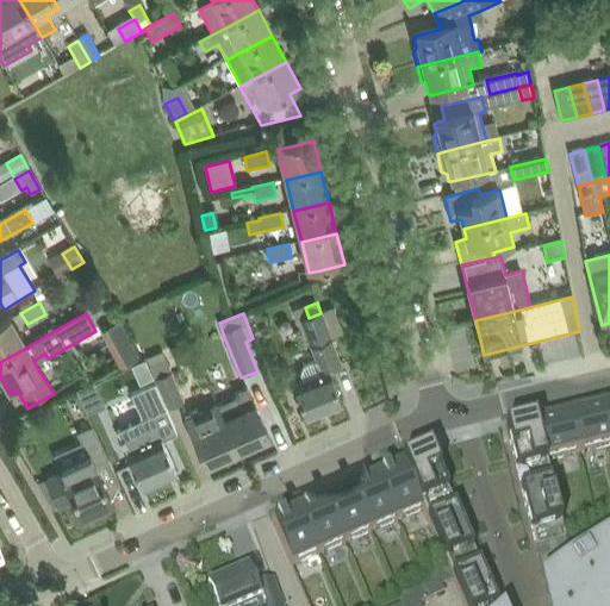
[(303,381),(294,386),(298,397),(307,419),(342,405),(329,372),(341,367),(321,313),(309,318),(302,320),(312,350),(317,362),(304,368),(300,373),(303,381)]
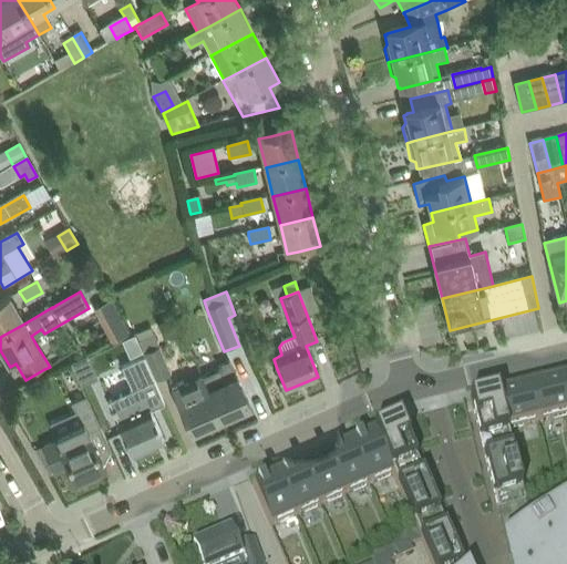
[(9,298),(0,303),(0,337),(24,324),(9,298)]
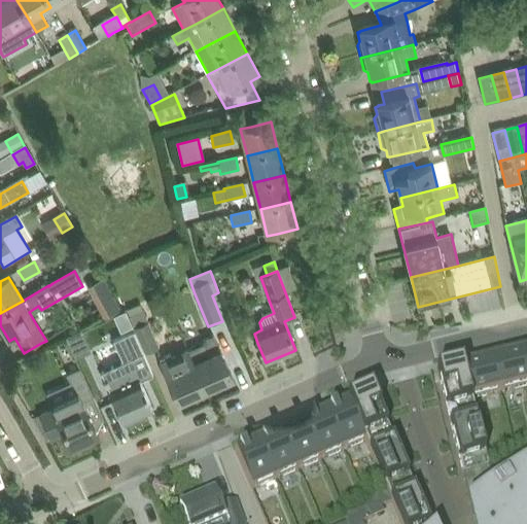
[(114,300),(103,305),(109,318),(120,312),(114,300)]
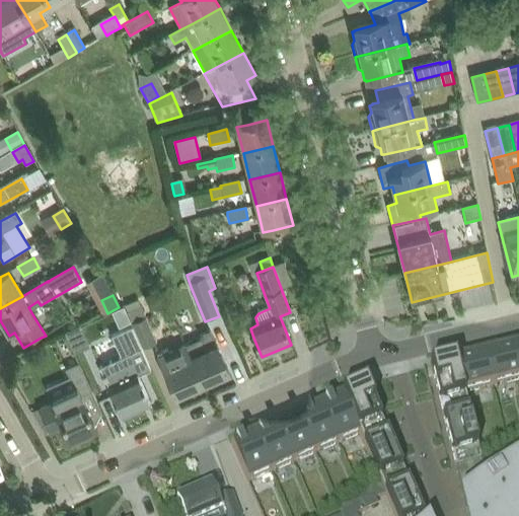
[(141,308),(128,314),(142,349),(156,343),(141,308)]
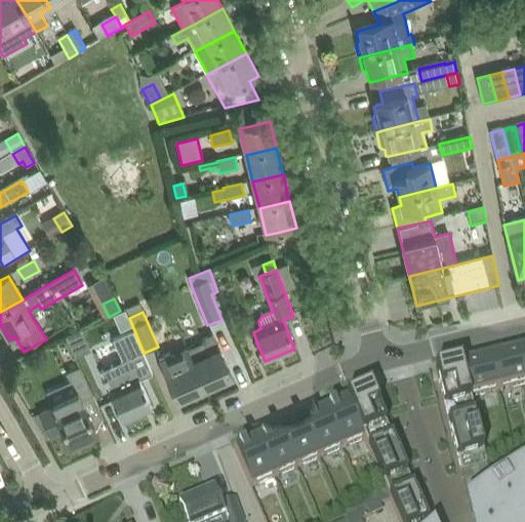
[(122,362),(101,372),(102,372),(105,380),(104,382),(106,386),(107,385),(110,392),(109,393),(123,423),(153,409),(139,380),(152,374),(133,332),(113,340),(122,362)]
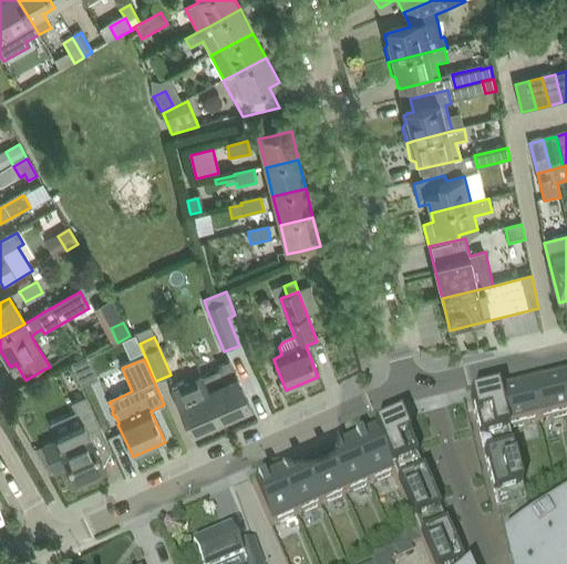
[(203,377),(202,377),(208,392),(220,420),(250,408),(241,387),(238,379),(237,379),(229,362),(218,367),(220,371),(204,379),(203,377)]
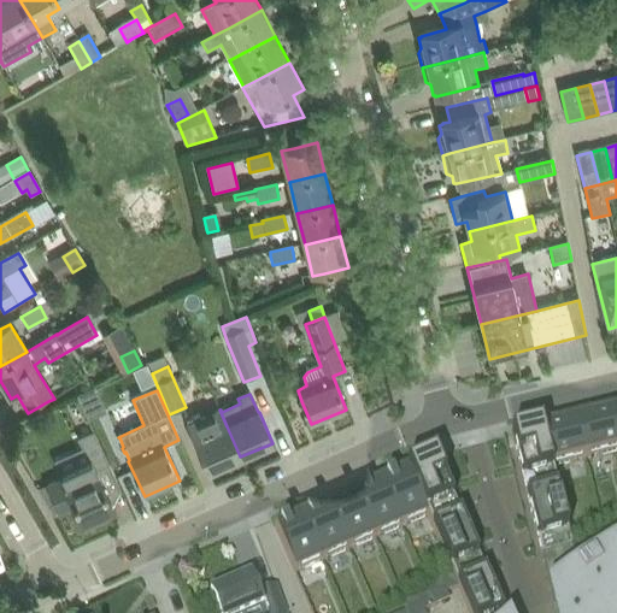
[(200,416),(187,422),(195,440),(199,449),(209,471),(240,457),(227,426),(219,410),(200,418),(200,416)]
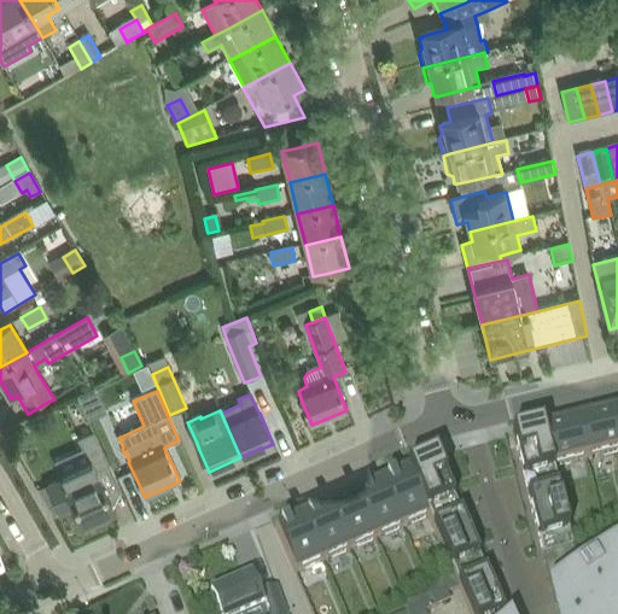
[(617,445),(611,417),(576,426),(586,466),(617,457),(617,445)]
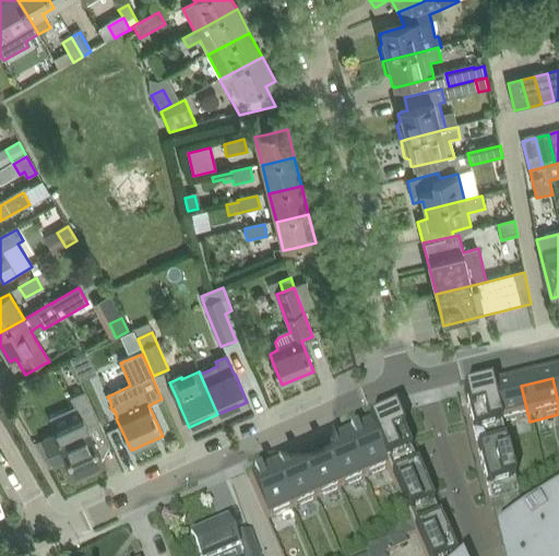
[(521,386),(489,393),(498,430),(503,429),(530,422),(521,386)]
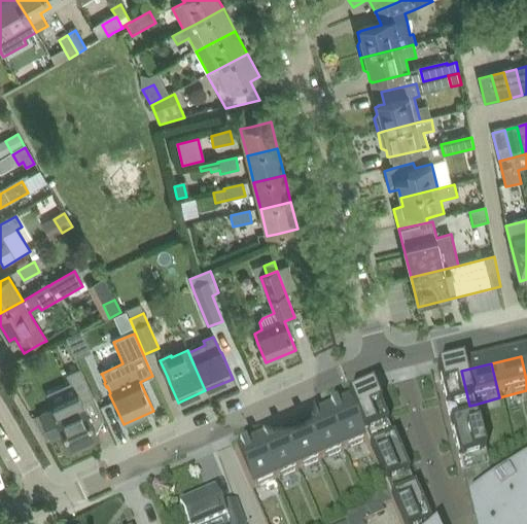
[(54,410),(40,416),(50,439),(64,432),(71,448),(97,435),(96,433),(82,404),(94,398),(80,370),(67,376),(70,384),(75,395),(53,407),(54,410)]
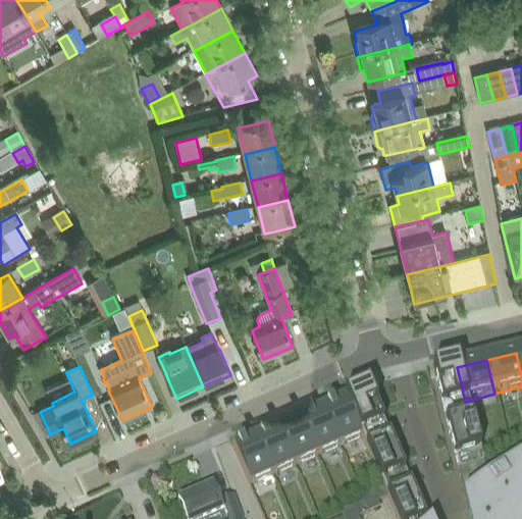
[(431,373),(434,385),(444,425),(469,419),(465,402),(457,367),(431,373)]
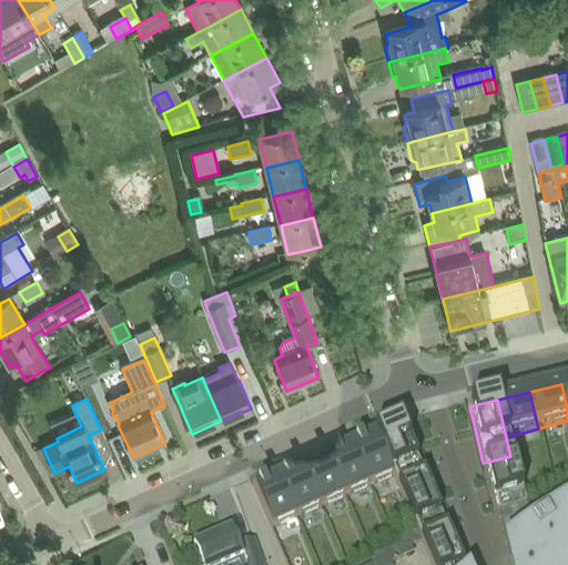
[(398,426),(373,437),(392,482),(396,492),(423,481),(404,439),(399,426),(398,426)]
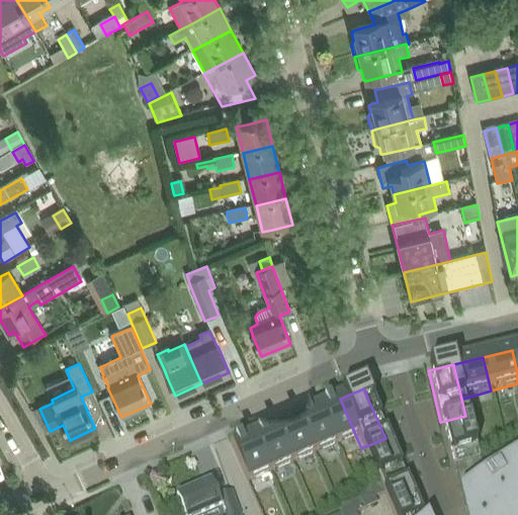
[(340,399),(318,409),(335,448),(357,439),(340,399)]
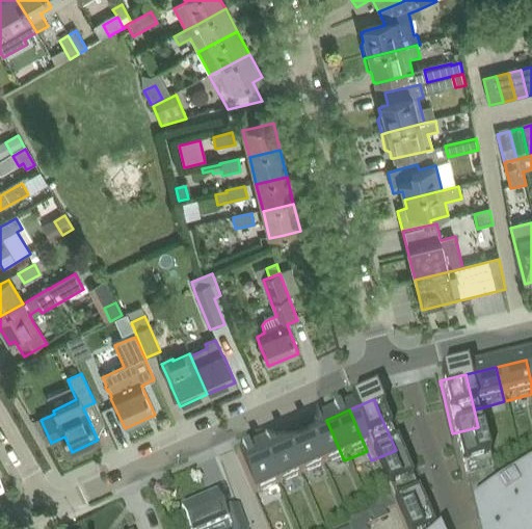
[(326,420),(303,430),(321,471),(344,460),(326,420)]
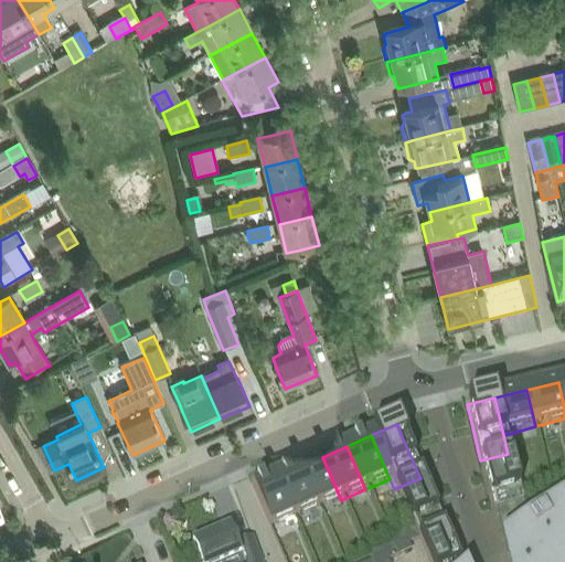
[(509,454),(480,460),(494,517),(522,510),(509,454)]
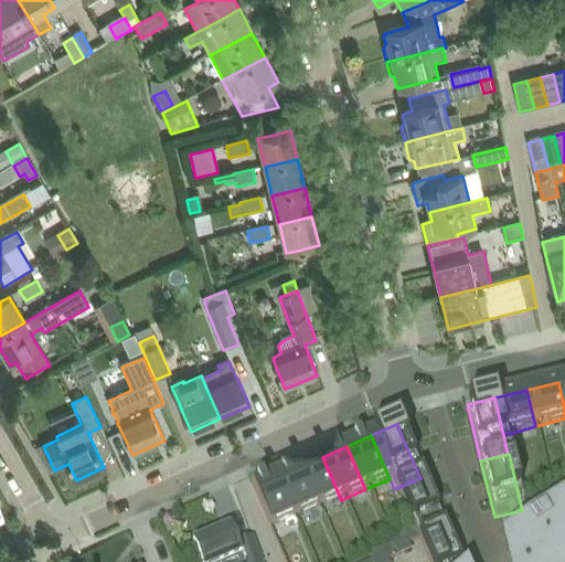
[(322,457),(298,467),(317,510),(341,500),(322,457)]
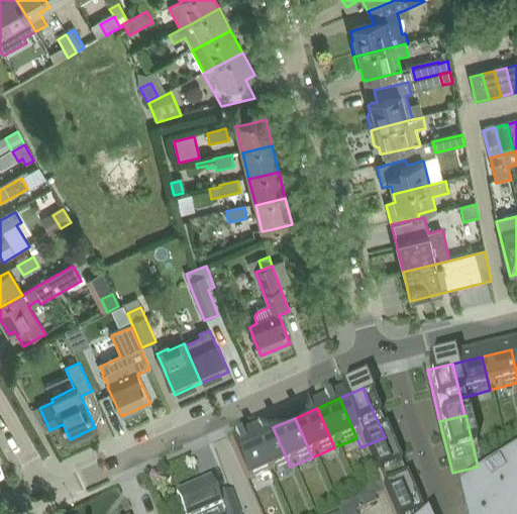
[(273,427),(250,437),(268,477),(290,467),(273,427)]
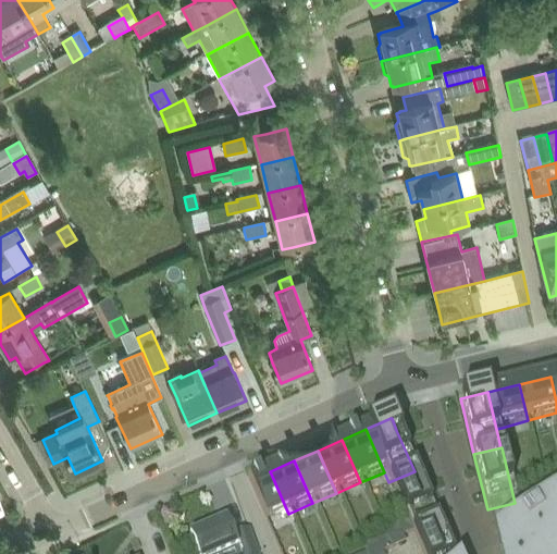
[(246,481),(264,525),(288,514),(270,471),(260,476),(246,481)]
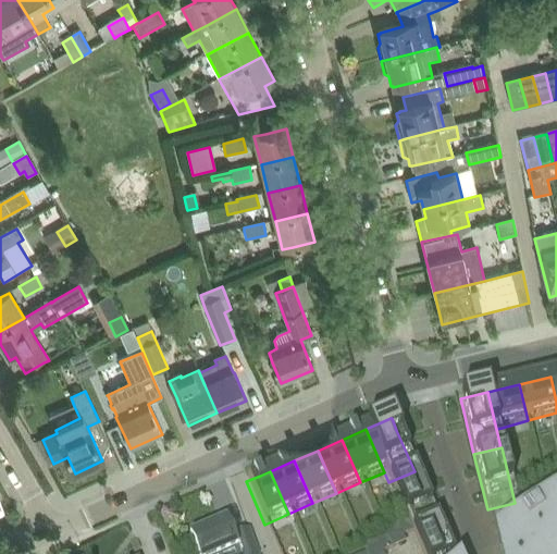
[(415,471),(388,482),(407,522),(411,534),(436,522),(415,471)]
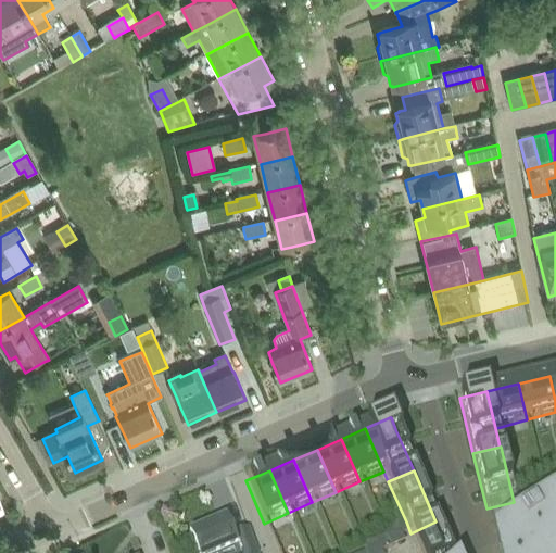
[(555,479),(544,487),(550,497),(555,491),(555,479)]
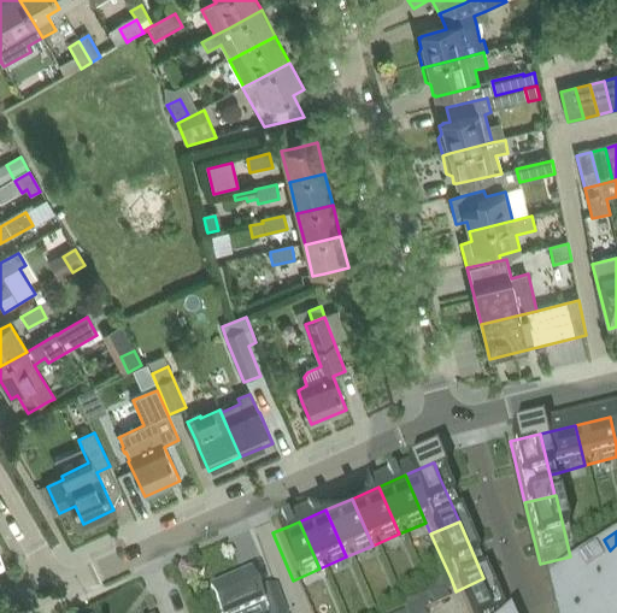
[(604,540),(588,549),(594,559),(610,550),(604,540)]
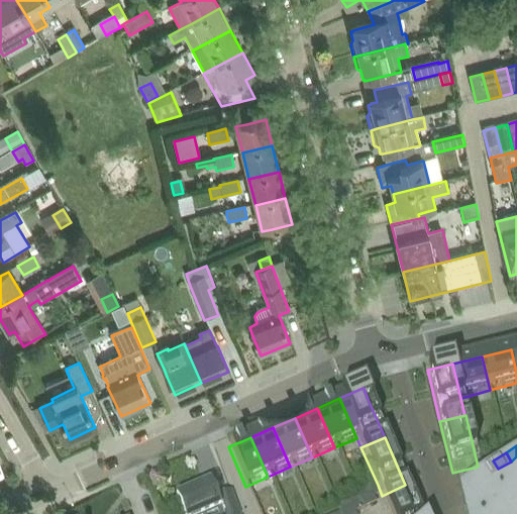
[(516,513),(516,461),(513,465),(498,474),(482,483),(478,467),(452,473),(458,500),(443,513),(516,513)]
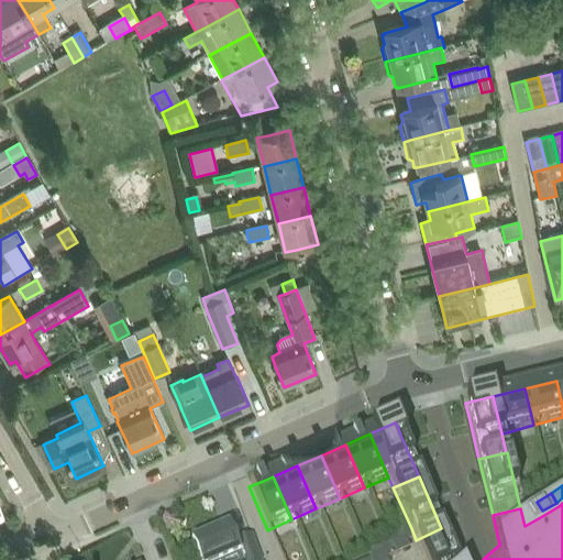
[(411,528),(400,533),(406,546),(417,541),(416,540),(411,528)]
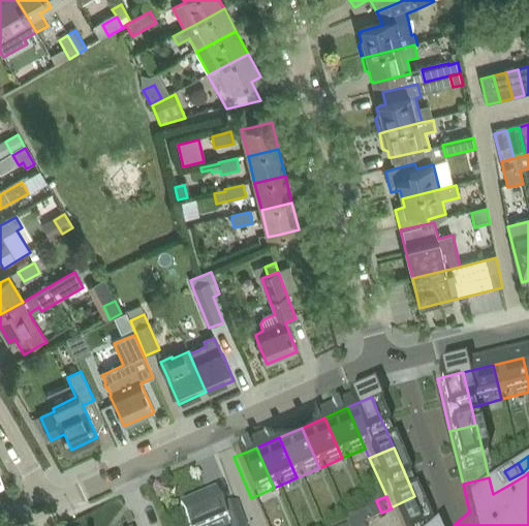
[(428,525),(414,496),(391,507),(392,508),(399,525),(428,525)]
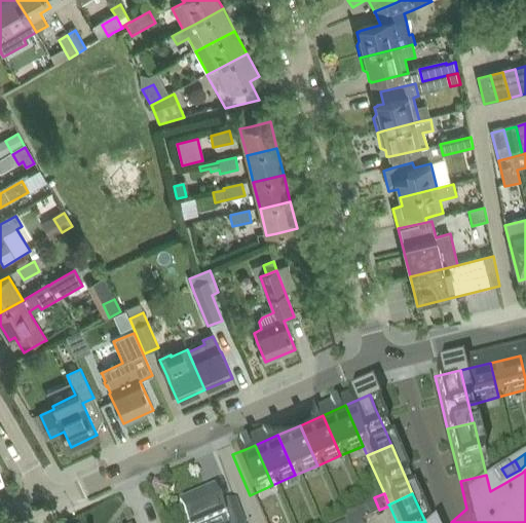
[(212,496),(178,511),(183,522),(239,522),(233,507),(218,512),(212,496)]
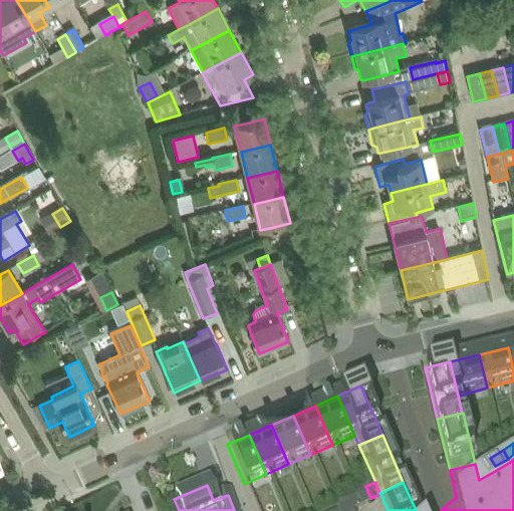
[(356,498),(346,503),(349,510),(361,510),(356,498)]
